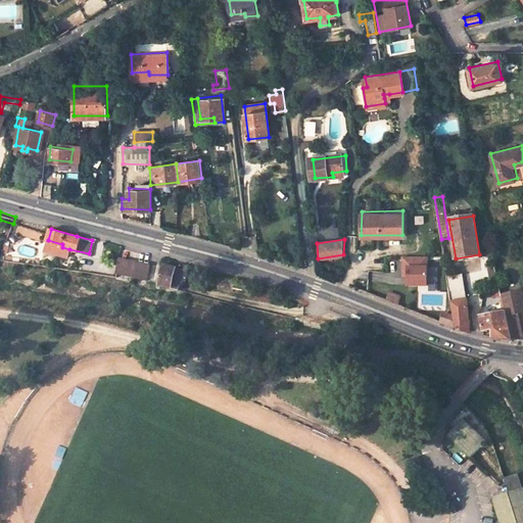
[(48,240),(46,245),(68,251),(69,249),(62,247),(62,244),(48,240)]
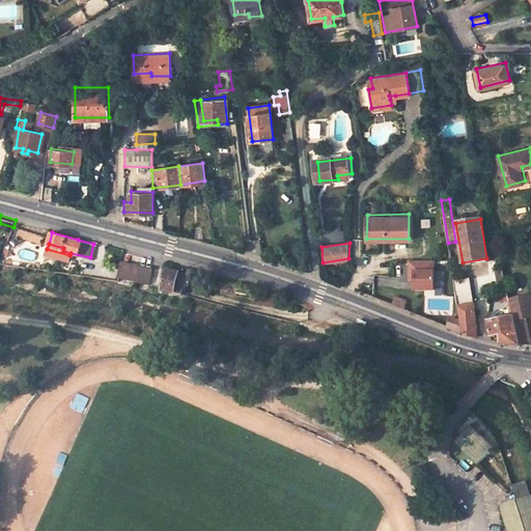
[(409,261),(409,292),(434,292),(434,261),(409,261)]
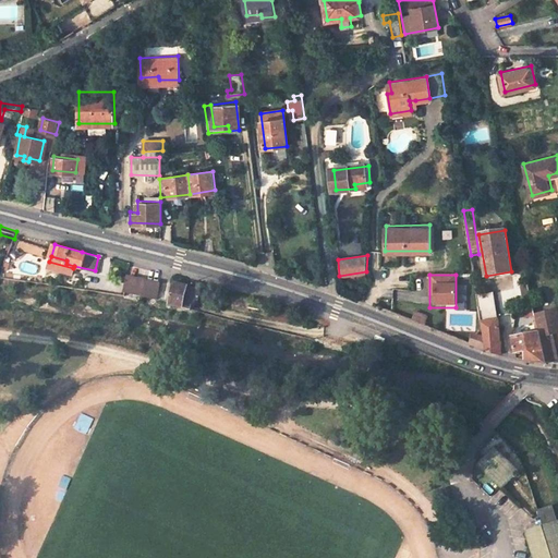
[(160,283),(126,276),(123,290),(156,298),(160,283)]
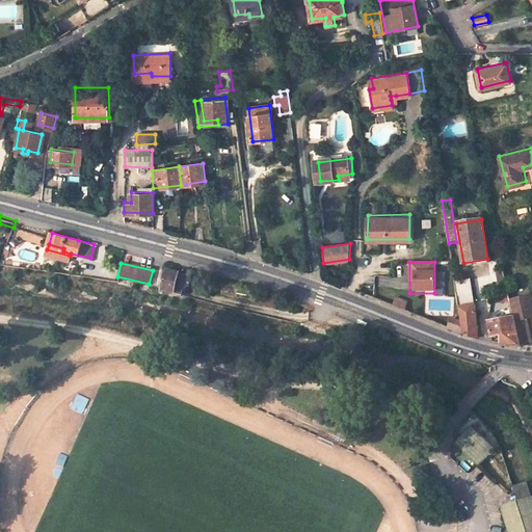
[(182,295),(184,290),(175,287),(178,273),(165,269),(160,290),(182,295)]
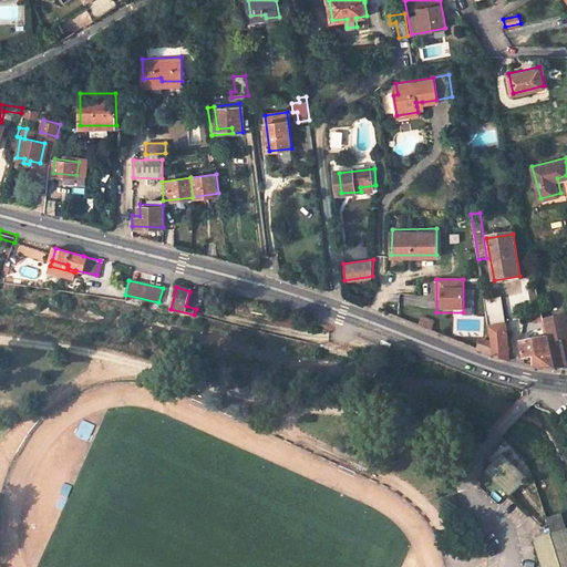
[(536,289),(528,290),(532,306),(538,303),(536,289)]
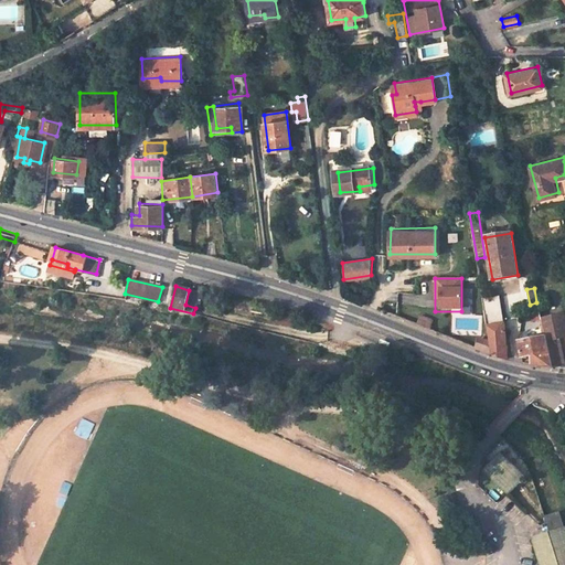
[(189,290),(185,305),(195,308),(199,292),(189,290)]
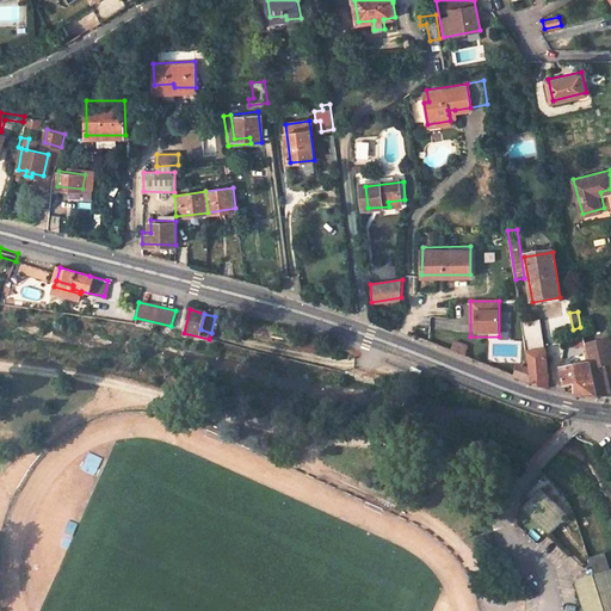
[(539,318),(522,320),(526,351),(543,349),(543,344),(539,318)]
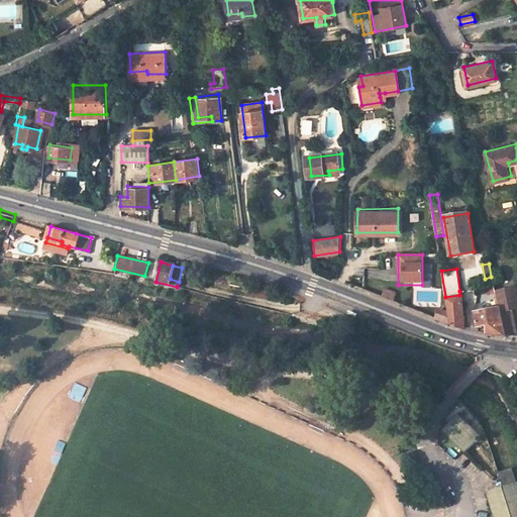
[(494,289),(491,277),(485,279),(488,292),(494,289)]
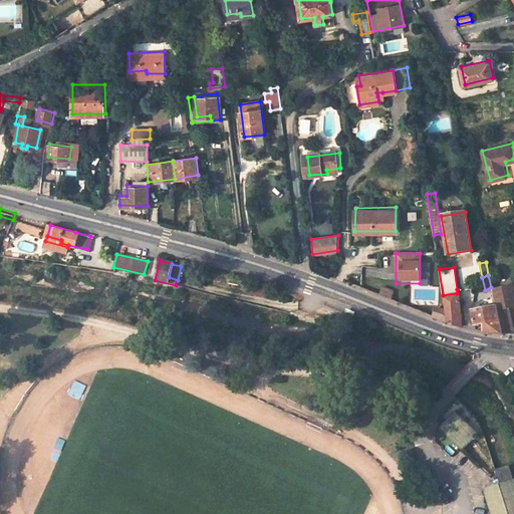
[(269,296),(270,290),(272,282),(258,278),(254,292),(269,296)]
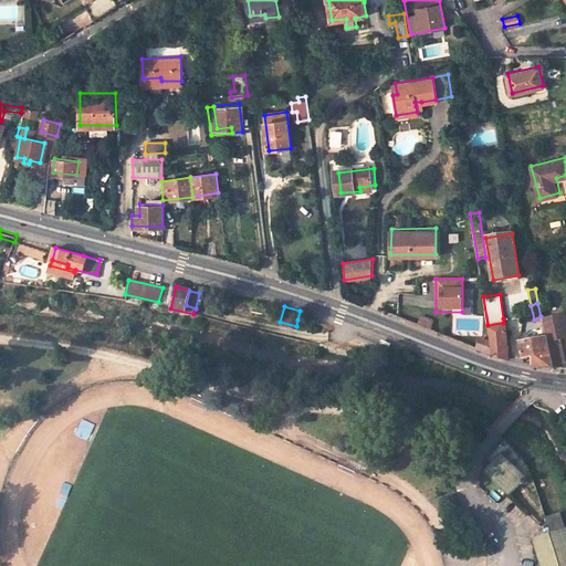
[(541,316),(544,334),(551,367),(565,367),(562,353),(558,354),(555,336),(558,335),(565,333),(565,327),(563,313),(541,316)]
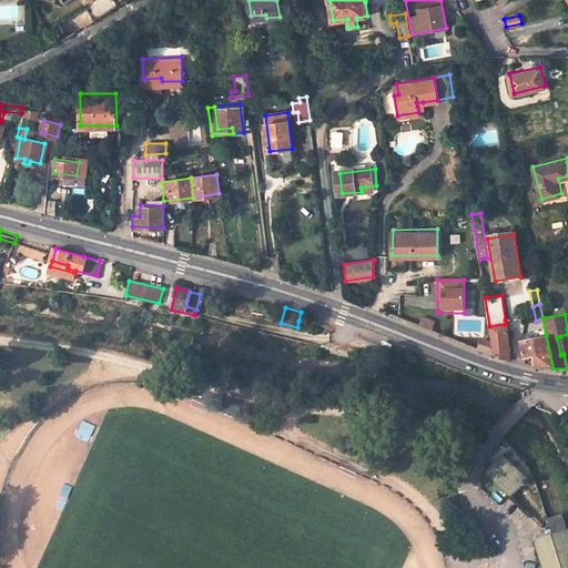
[(421,315),(417,324),(429,330),(433,321),(421,315)]
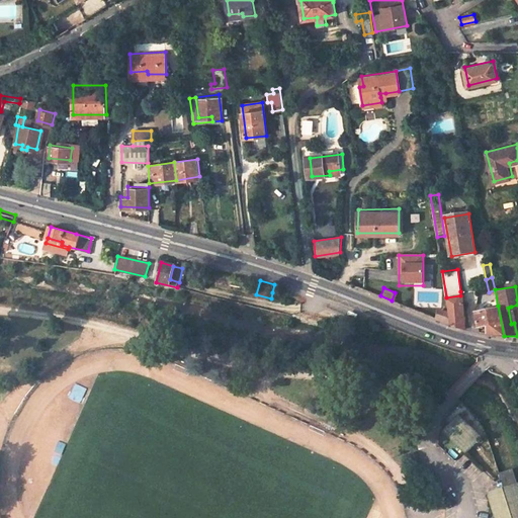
[(462,328),(460,295),(446,297),(448,312),(450,324),(452,325),(462,328)]
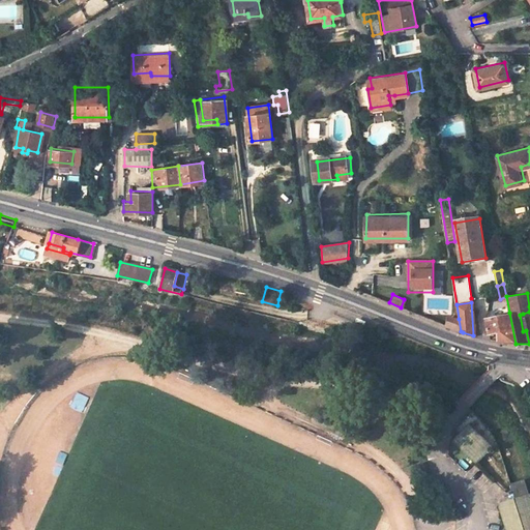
[(497,341),(502,342),(516,344),(509,313),(484,317),(487,333),(495,332),(497,341)]
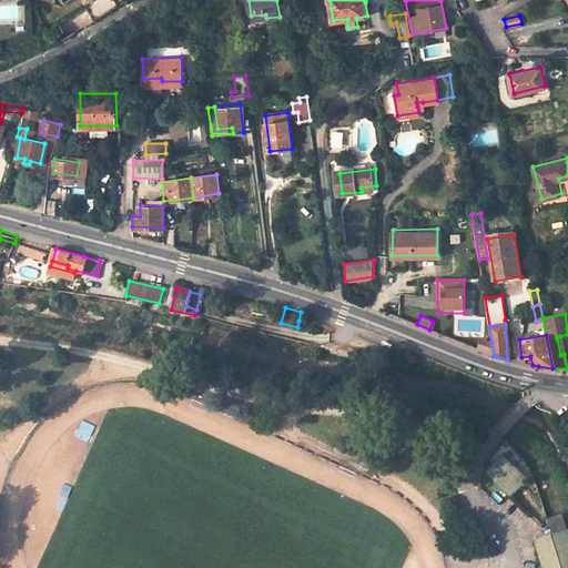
[(492,342),(479,340),(479,350),(494,355),(492,342)]
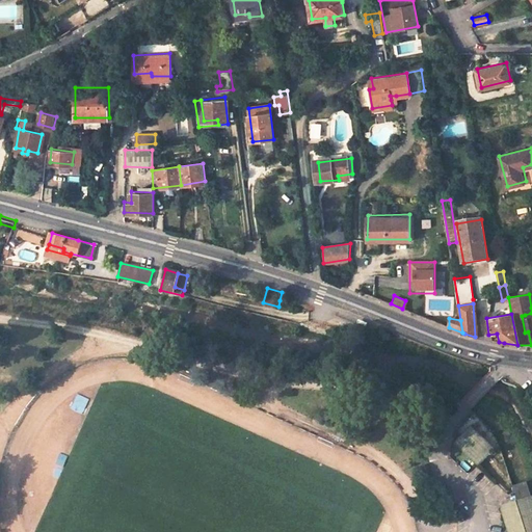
[(424,401),(428,393),(411,386),(410,387),(408,386),(406,392),(408,393),(407,394),(424,401)]
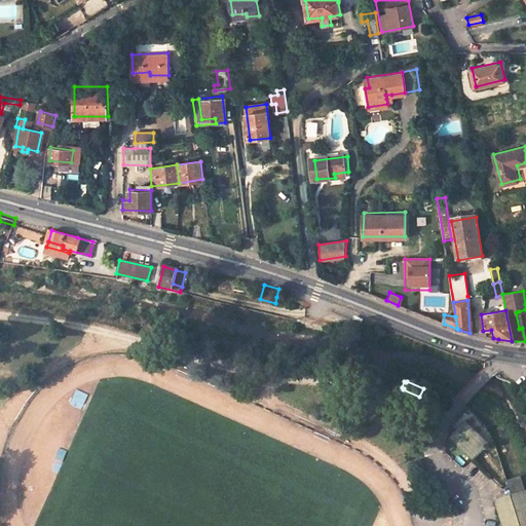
[(457,445),(474,460),(489,443),(466,421),(449,440),(456,446),(457,445)]
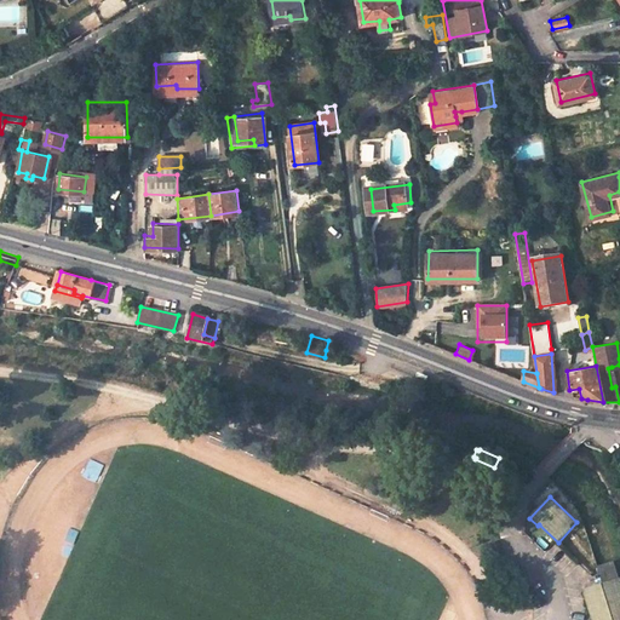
[(600,568),(604,584),(619,579),(613,563),(600,568)]
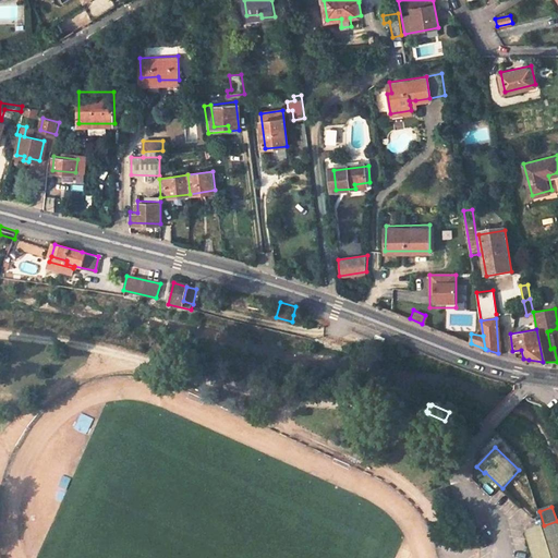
[(525,531),(533,557),(557,557),(557,520),(557,521),(544,525),(525,531)]
